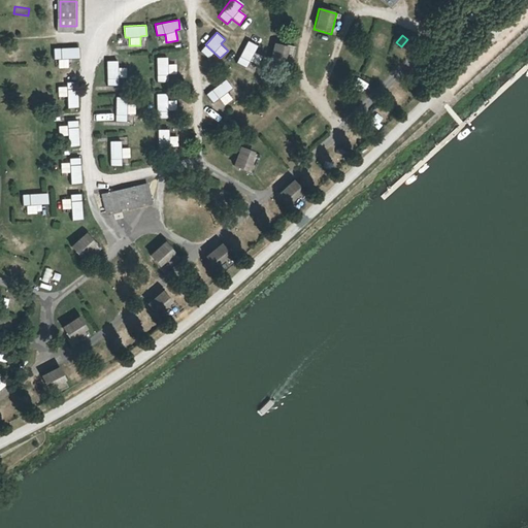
[(258,64),(262,55),(255,52),(258,44),(246,39),(237,62),(246,66),(250,60),(258,64)]
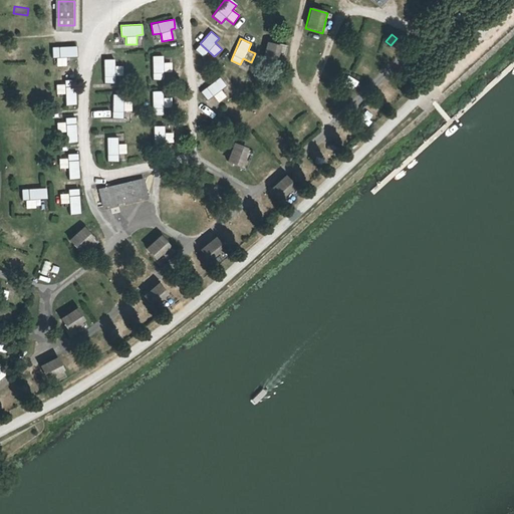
[(263,59),(280,62),(283,44),(266,40),(263,59)]
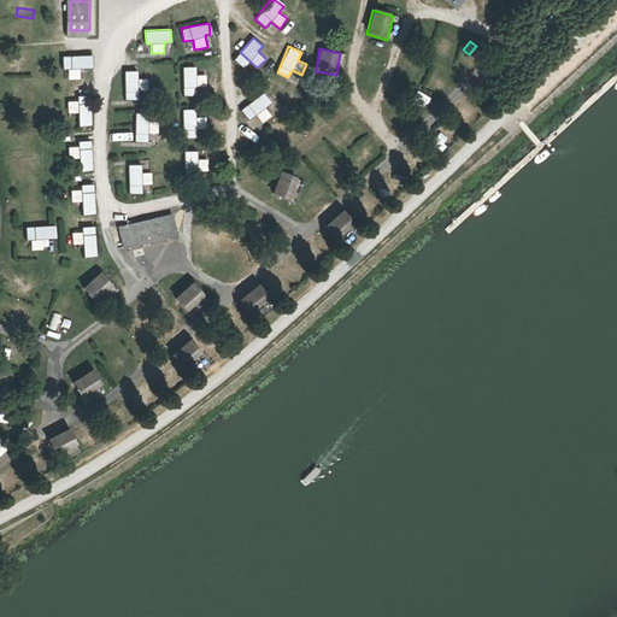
[(64,78),(80,78),(80,68),(92,68),(92,54),(64,54),(64,78)]
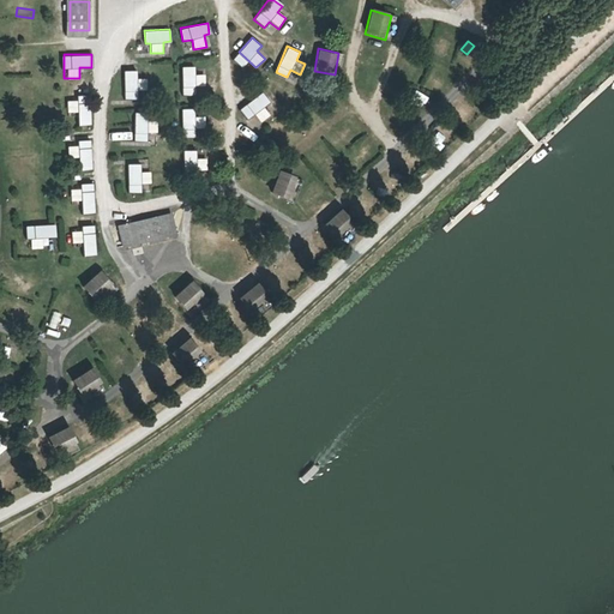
[(40,67),(40,56),(19,56),(19,67),(40,67)]
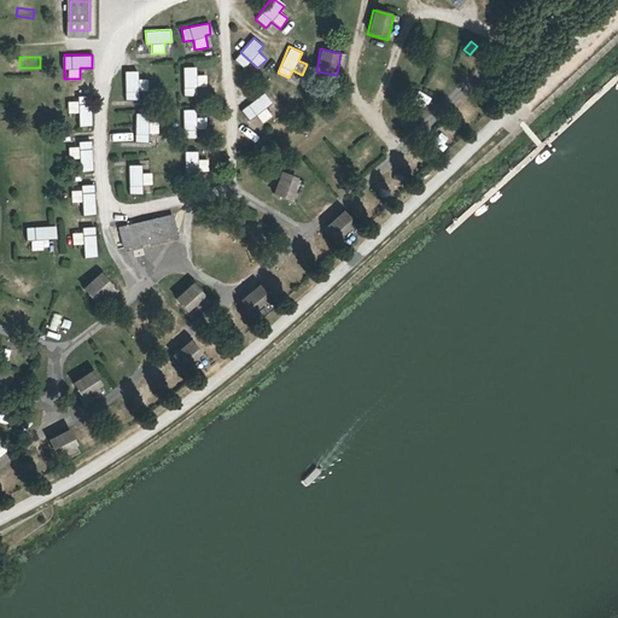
[(197,74),(196,65),(182,66),(184,95),(196,94),(196,86),(208,86),(207,74),(197,74)]
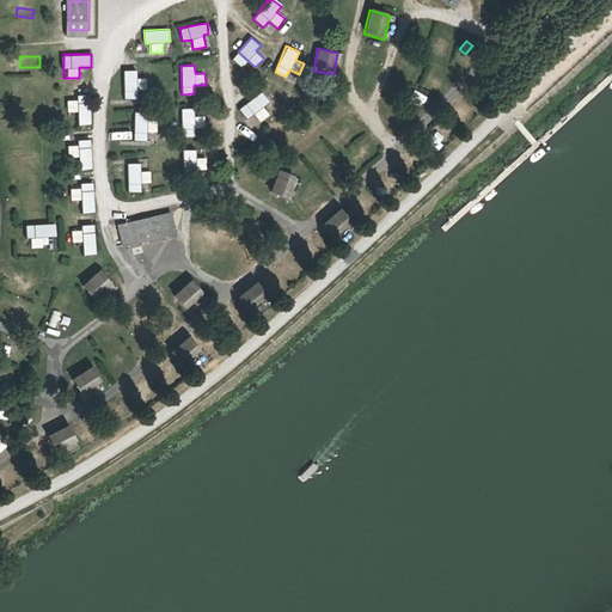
[(123,69),(123,98),(136,98),(136,89),(147,89),(146,78),(136,78),(135,69),(123,69)]
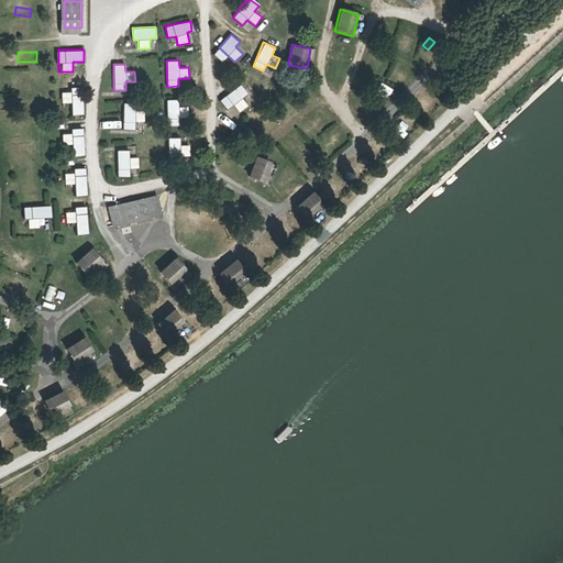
[(3,73),(3,86),(17,86),(17,73),(3,73)]
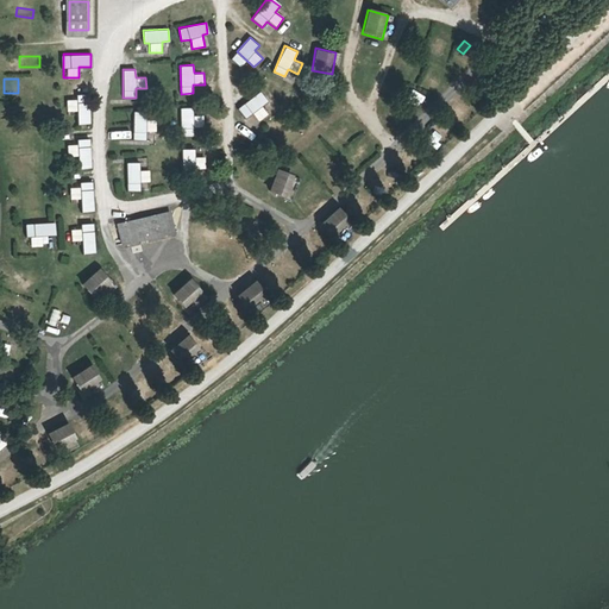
[(245,118),(252,112),(259,121),(274,110),(259,90),(237,108),(245,118)]
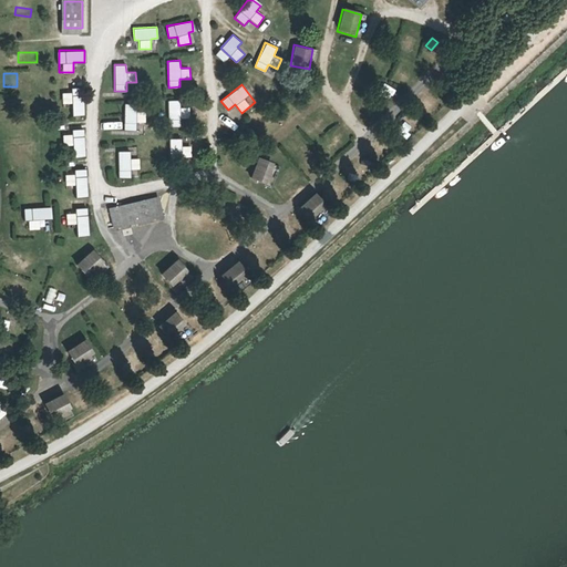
[(84,115),(82,89),(71,90),(72,115),(84,115)]
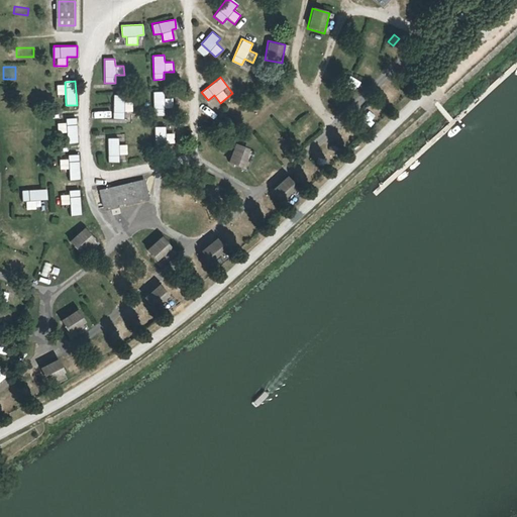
[(56,84),(57,95),(65,94),(64,83),(56,84)]
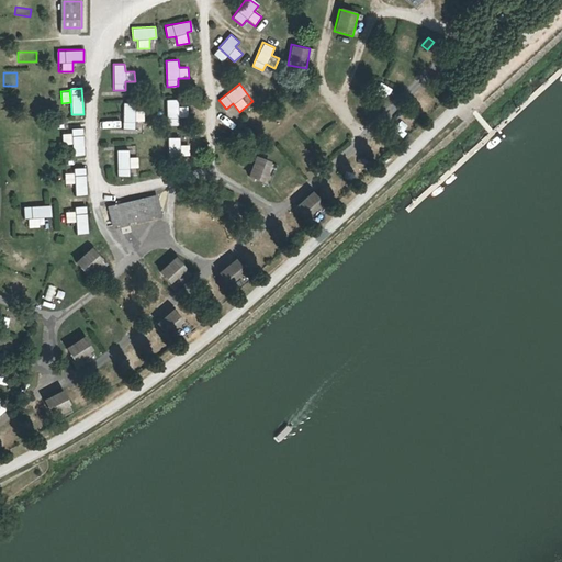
[(0,99),(0,111),(12,111),(12,99),(0,99)]
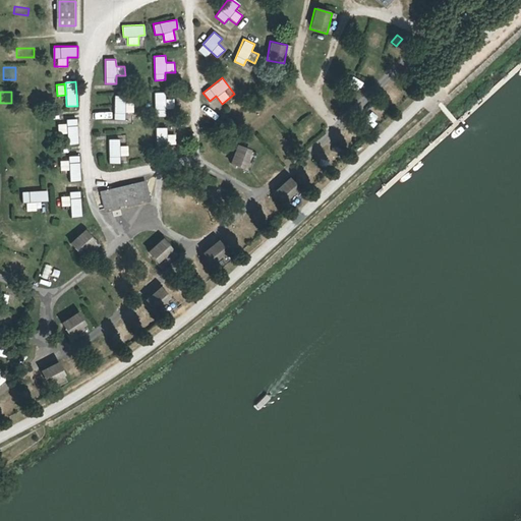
[(173,99),(165,99),(165,92),(154,92),(154,115),(165,116),(165,108),(173,108),(173,99)]
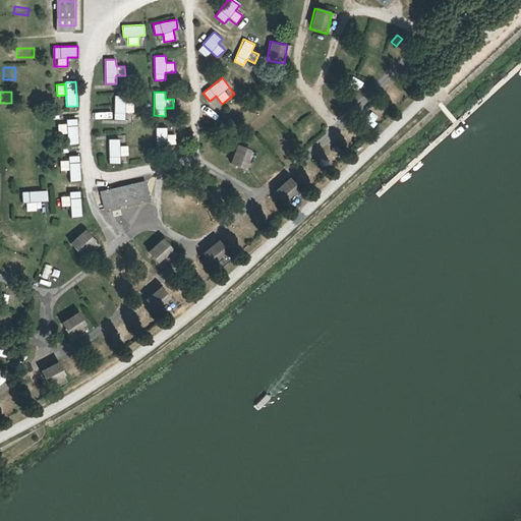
[(124,119),(124,112),(133,112),(133,102),(124,102),(125,95),(114,95),(113,119),(124,119)]
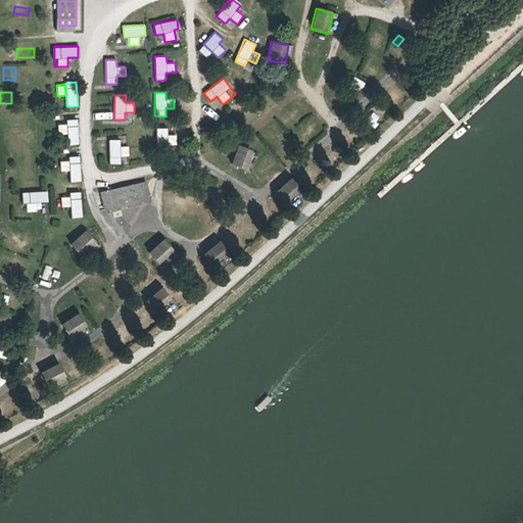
[(294,125),(297,111),(287,109),(284,123),(294,125)]
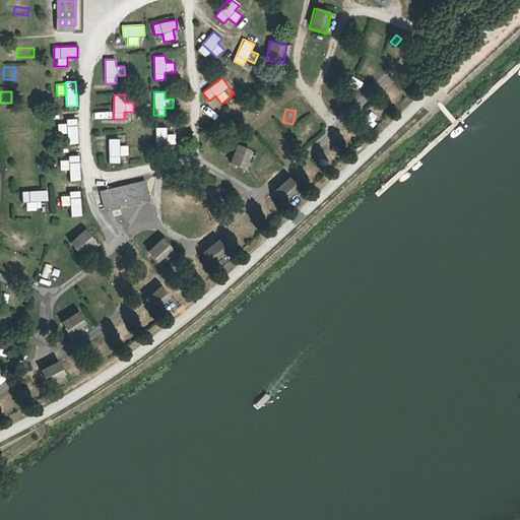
[(66,119),(67,143),(78,143),(76,118),(66,119)]
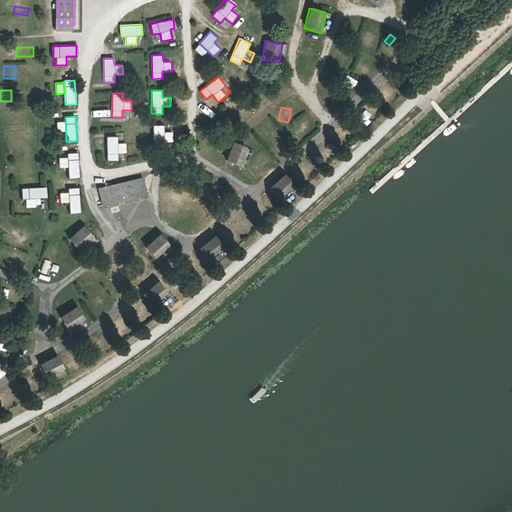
[(164,131),(163,124),(152,125),(153,142),(173,141),(172,131),(164,131)]
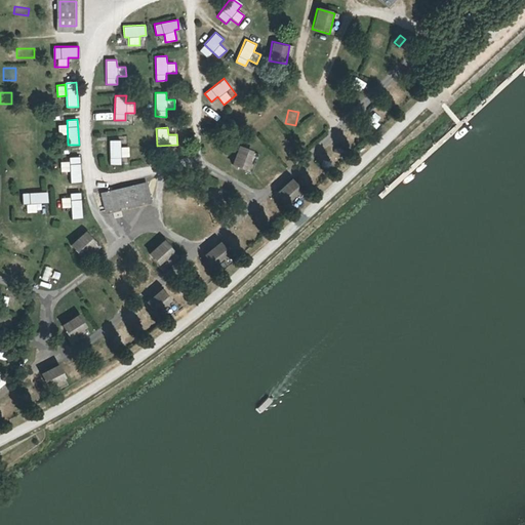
[(120,146),(120,139),(109,139),(110,164),(121,164),(121,157),(129,157),(129,146),(120,146)]
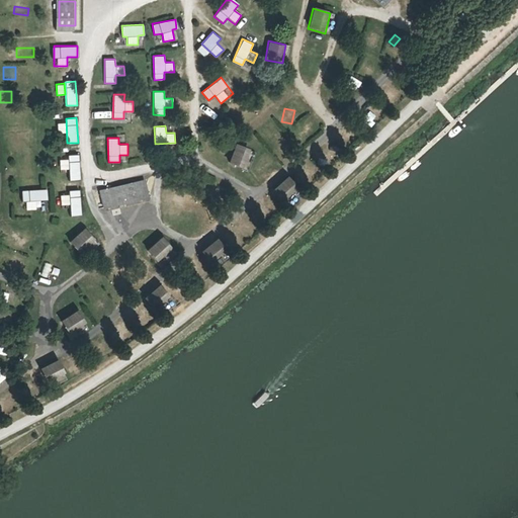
[(244,168),(251,149),(236,143),(228,161),(244,168)]
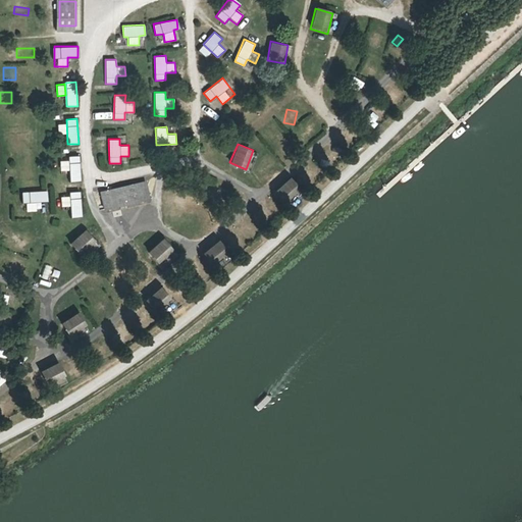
[(81,180),(79,155),(68,155),(69,180),(81,180)]
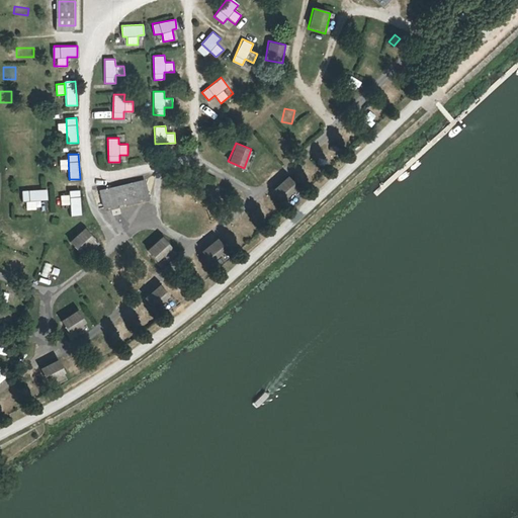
[(59,159),(60,169),(68,169),(68,158),(59,159)]
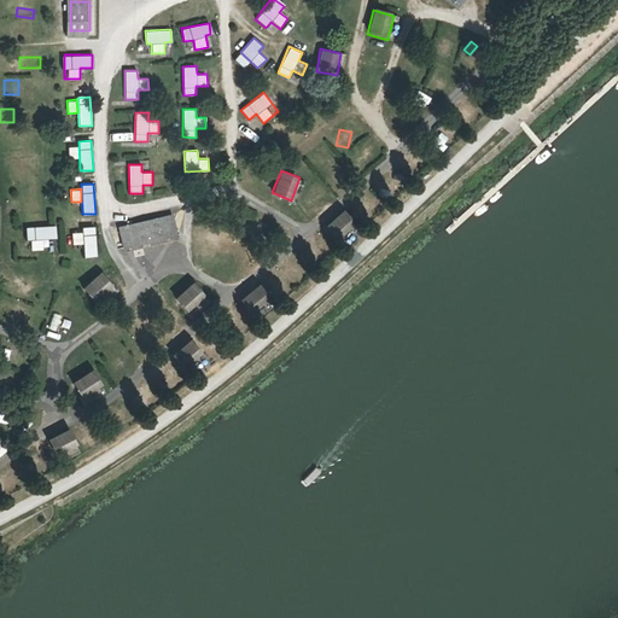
[(342,242),(357,232),(345,210),(328,220),(342,242)]
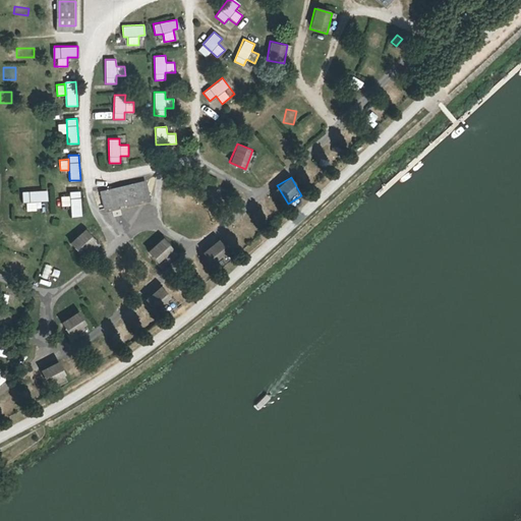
[(136,184),(106,191),(110,209),(141,201),(136,184)]
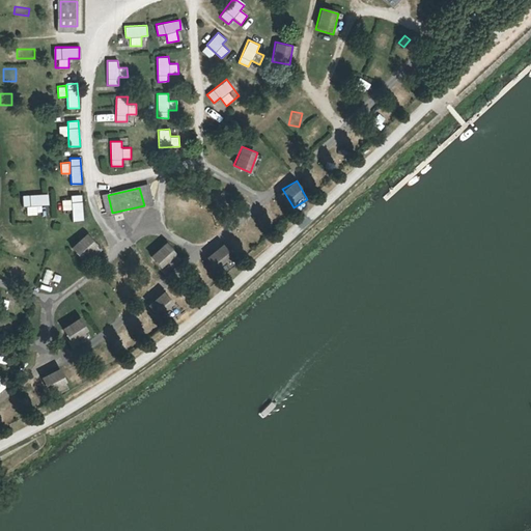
[(48,193),(23,194),(24,215),(37,215),(36,204),(49,204),(48,193)]
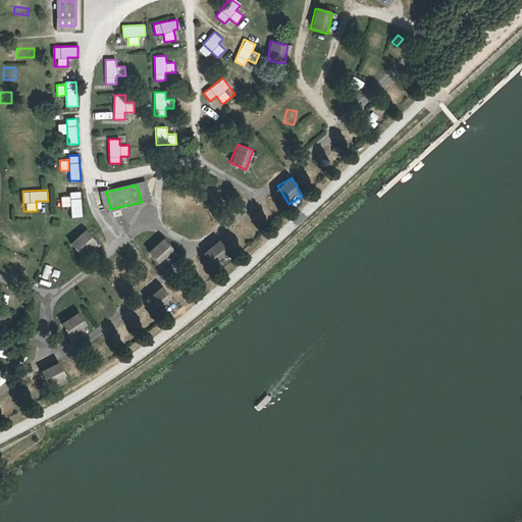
[(81,192),(60,193),(61,206),(69,206),(70,216),(82,216),(81,192)]
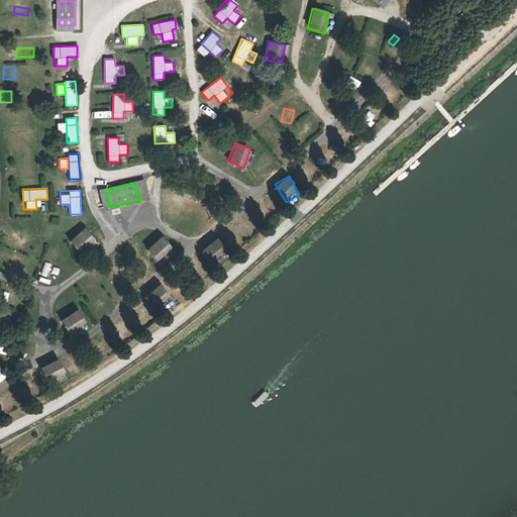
[(11,226),(6,236),(17,242),(22,232),(11,226)]
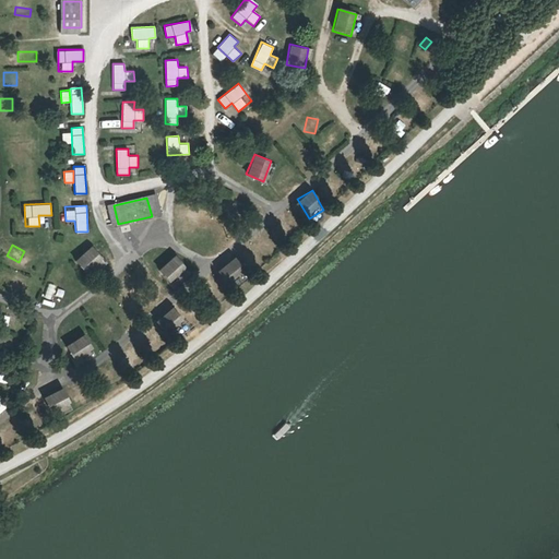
[(84,272),(103,260),(93,245),(74,258),(84,272)]
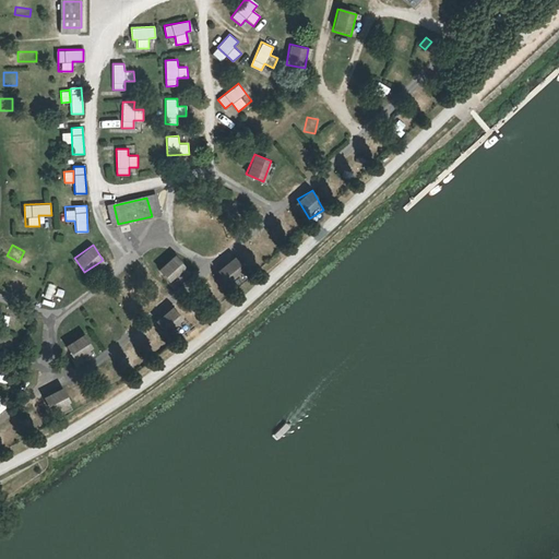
[(170,283),(187,266),(174,253),(157,270),(170,283)]
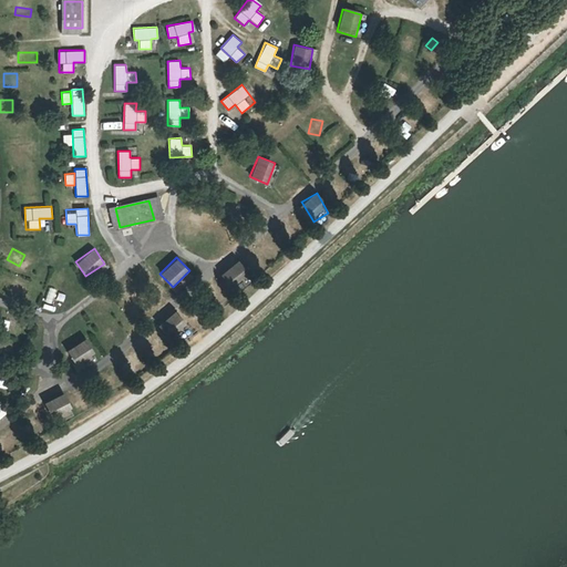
[(233,289),(248,279),(237,261),(220,272),(233,289)]
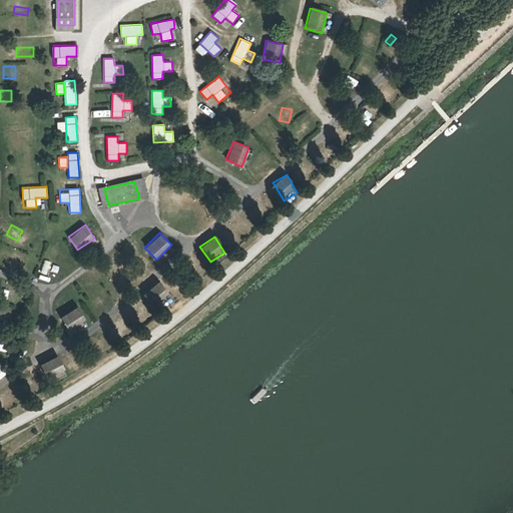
[(0,245),(0,259),(5,260),(8,248),(0,245)]
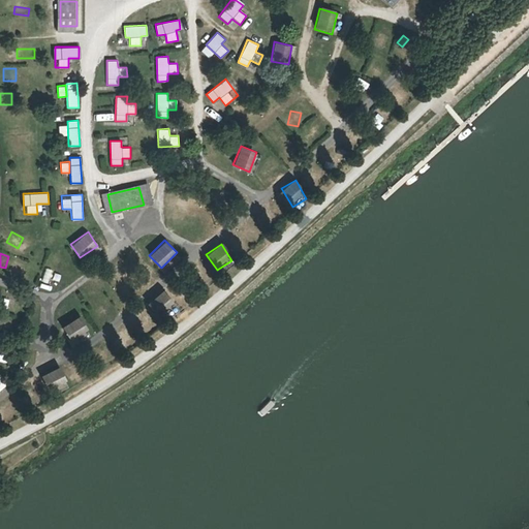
[(160,289),(144,308),(159,320),(175,302),(160,289)]
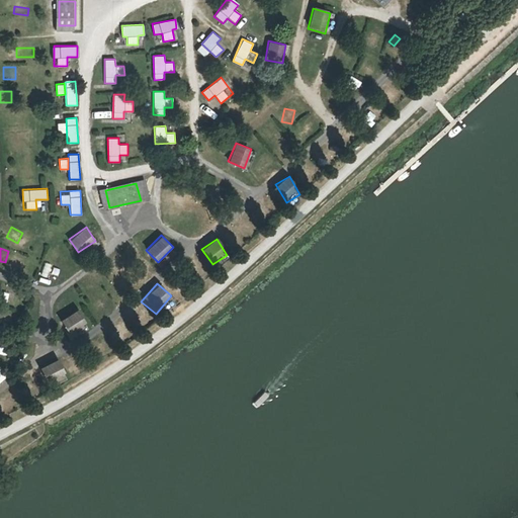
[(103,289),(92,298),(100,309),(111,300),(103,289)]
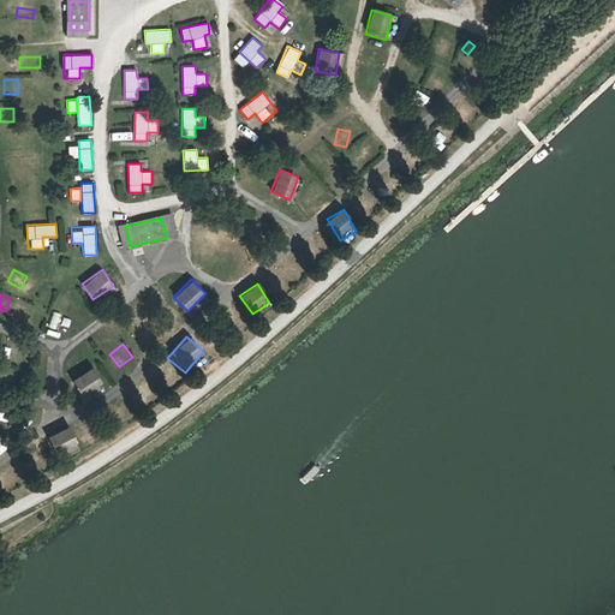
[(69,381),(81,399),(103,383),(93,366),(69,381)]
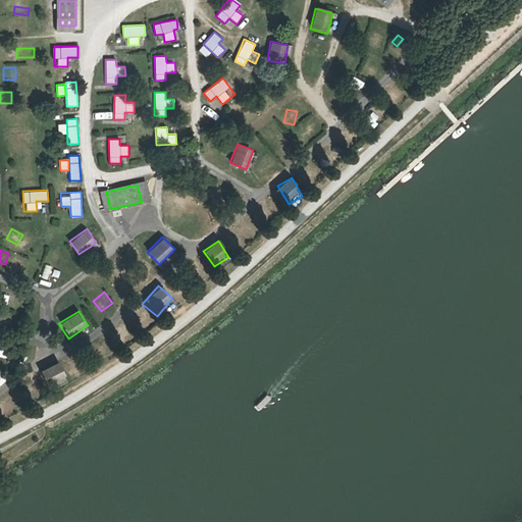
[(47,384),(65,376),(58,361),(40,369),(47,384)]
